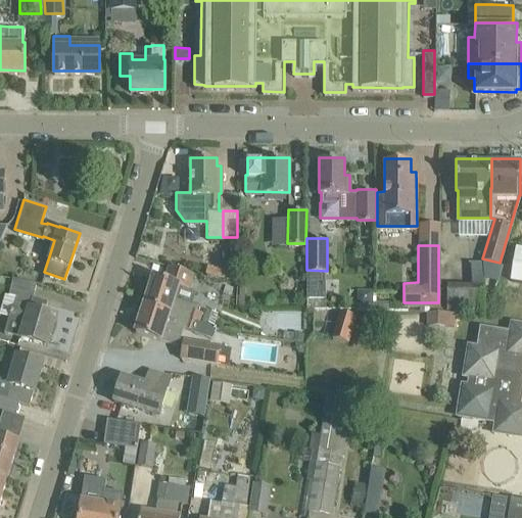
[(521,245),(516,245),(511,278),(521,279),(521,245)]
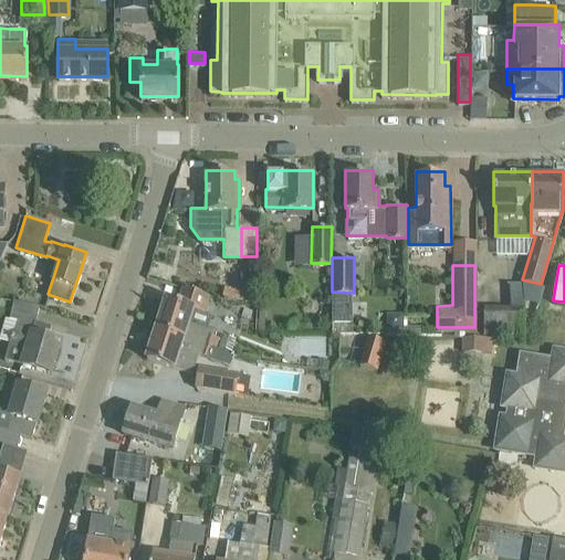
[(165,297),(156,326),(216,345),(218,335),(215,334),(216,328),(187,319),(191,307),(205,312),(210,294),(182,285),(178,300),(165,297)]
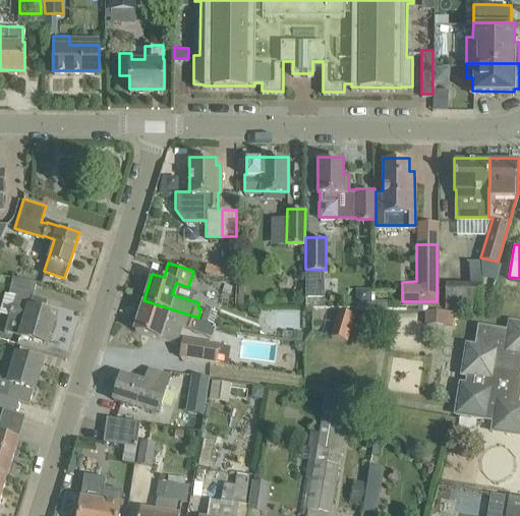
[(19,333),(27,335),(47,341),(56,311),(44,308),(47,298),(33,293),(36,279),(13,274),(9,290),(16,294),(14,303),(12,302),(8,313),(24,319),(19,333)]
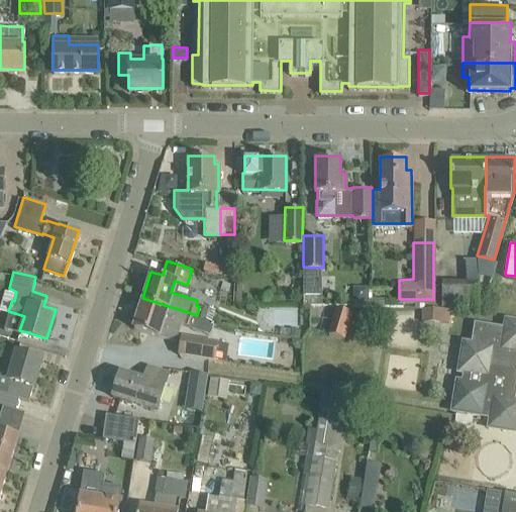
[(479,304),(479,303),(479,279),(442,278),(441,303),(479,304)]
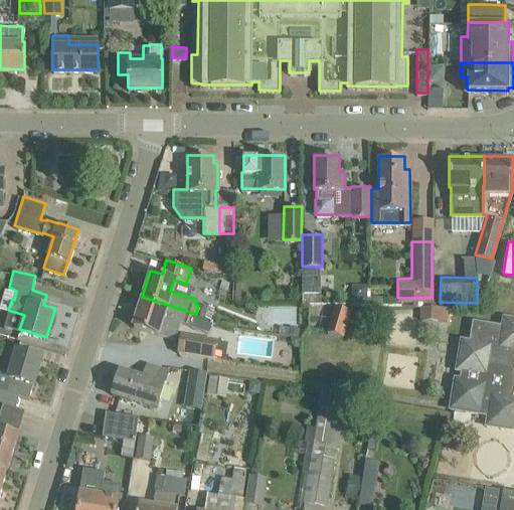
[(193,323),(196,314),(142,297),(133,324),(175,337),(180,321),(183,322),(184,320),(193,323)]
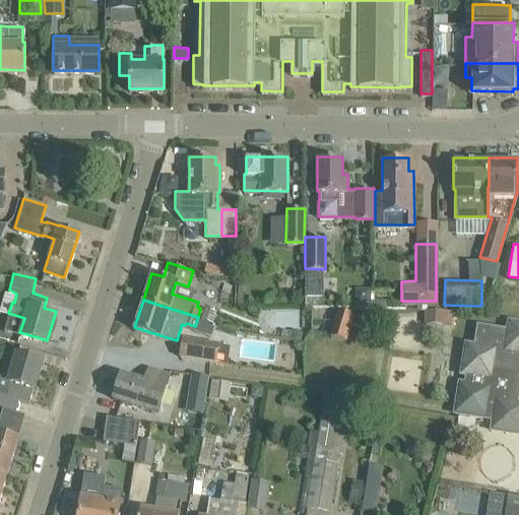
[(330,333),(345,338),(352,312),(337,308),(330,333)]
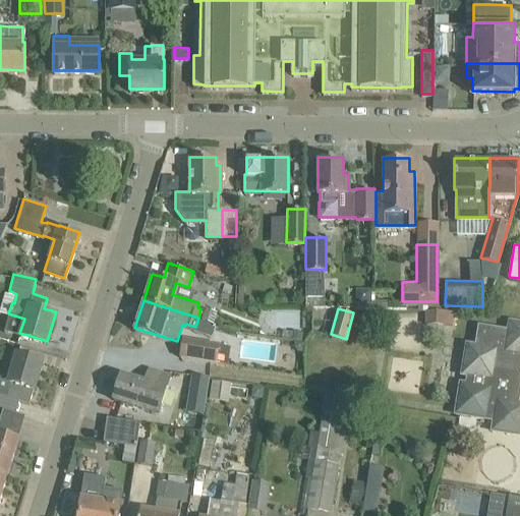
[(452,309),(425,308),(425,321),(452,322),(452,309)]
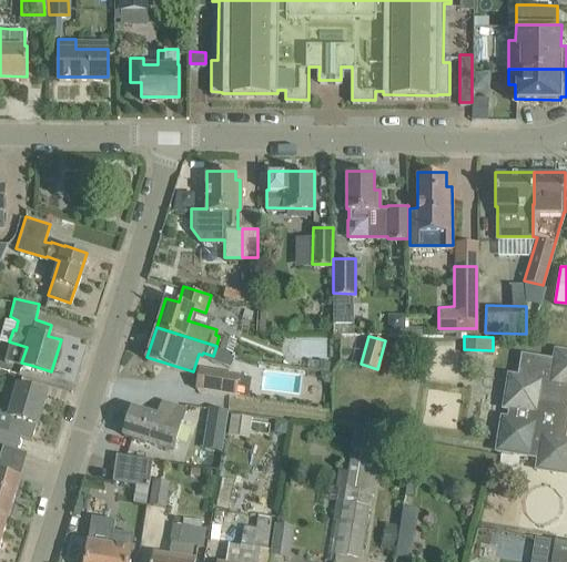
[(554,357),(522,353),(518,374),(508,371),(503,405),(509,406),(508,416),(502,415),(496,448),(529,453),(529,452),(537,453),(536,467),(566,471),(566,437),(564,437),(566,415),(566,348),(555,347),(554,357)]
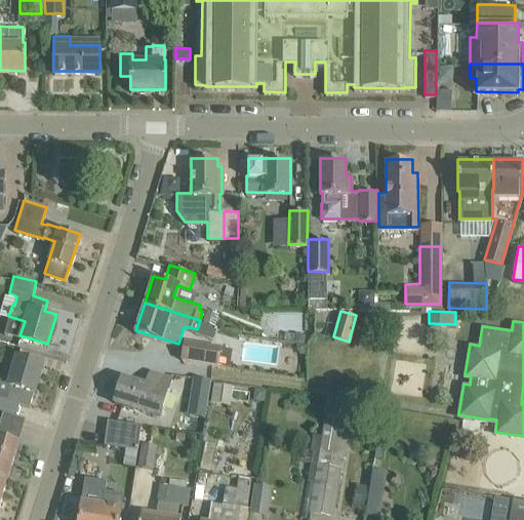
[(232,347),(219,345),(185,338),(182,357),(216,363),(229,364),(232,347)]
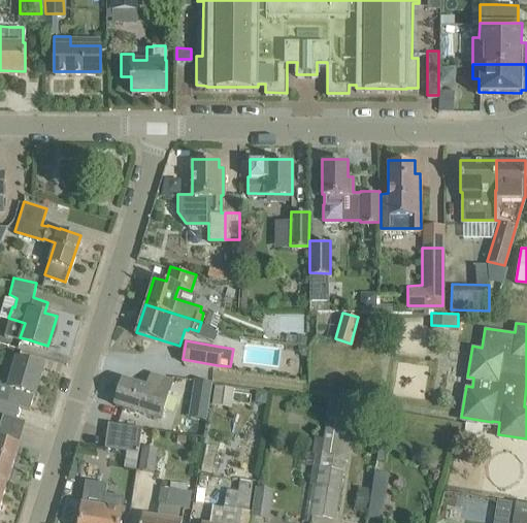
[(42,363),(23,357),(18,356),(13,371),(6,370),(3,381),(0,380),(0,412),(2,413),(6,399),(29,406),(42,363)]
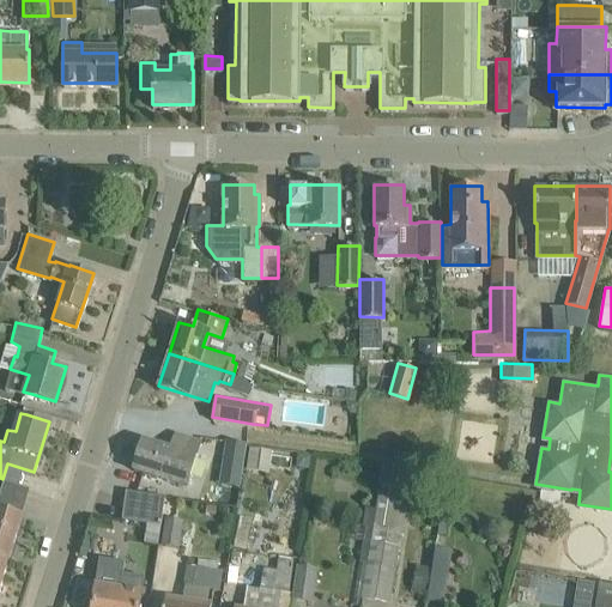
[(167,475),(186,481),(200,437),(175,429),(169,445),(141,437),(133,466),(167,477),(167,475)]
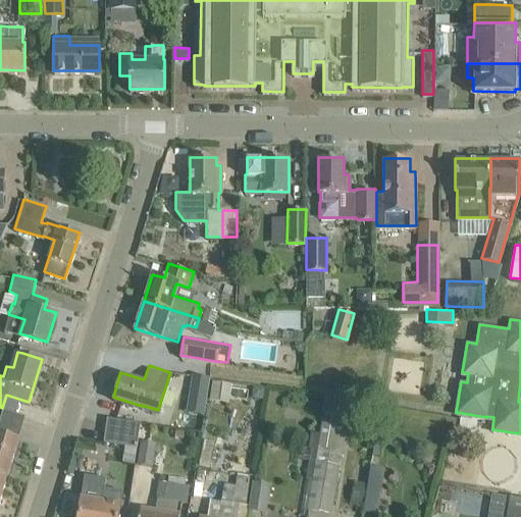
[(209,375),(192,373),(189,391),(206,394),(209,375)]
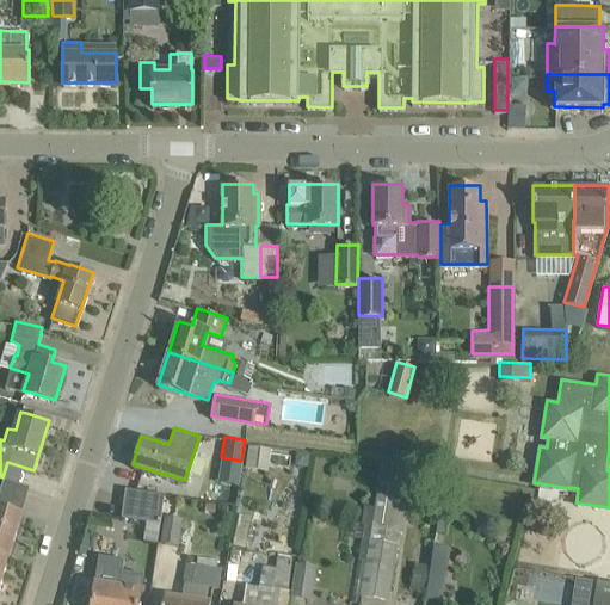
[(207,476),(204,493),(230,497),(233,481),(207,476)]
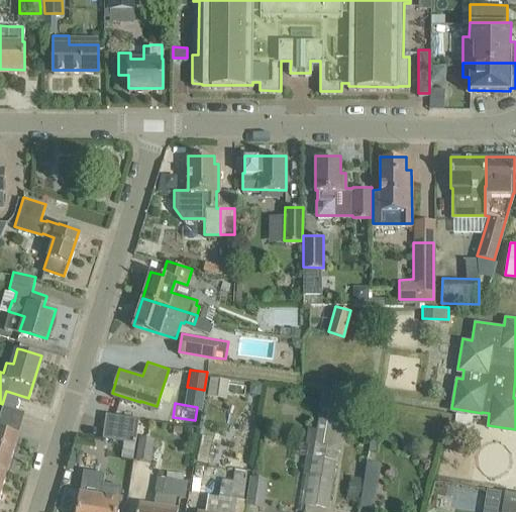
[(133,455),(135,440),(138,416),(106,412),(103,436),(123,438),(121,454),(133,455)]
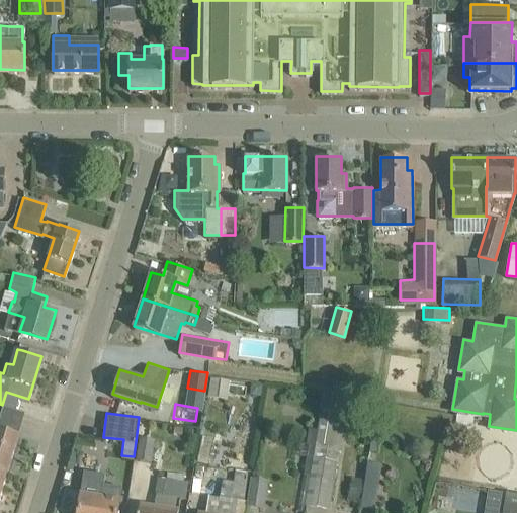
[(0,469),(6,473),(17,433),(0,427),(0,469)]
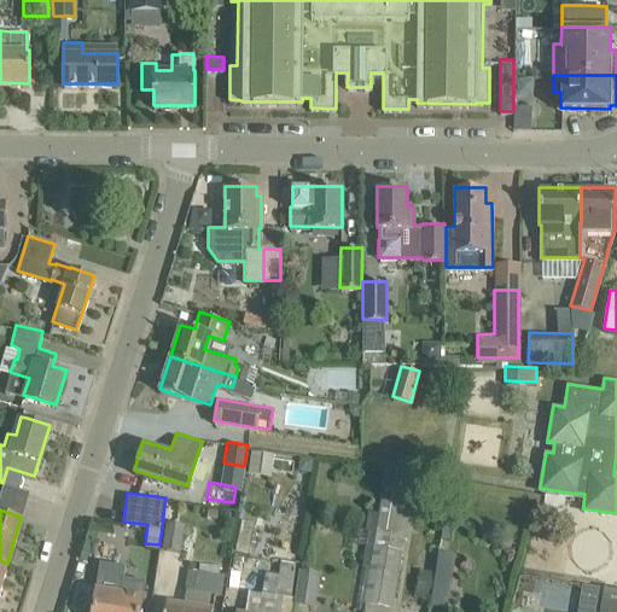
[(401,547),(373,542),(364,602),(393,606),(401,548),(401,547)]
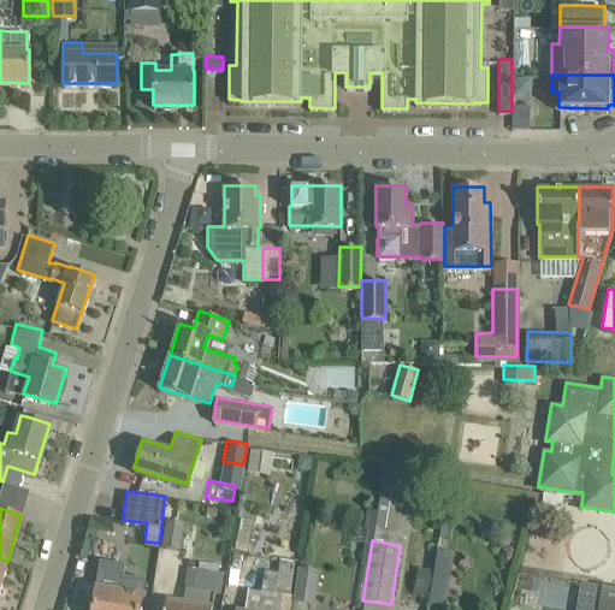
[(437,548),(429,602),(444,604),(453,550),(437,548)]
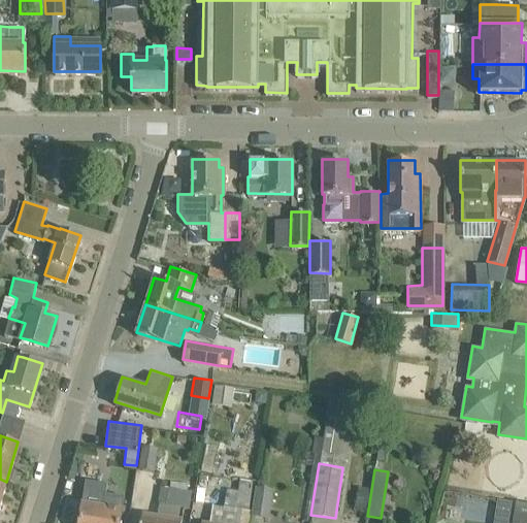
[(85,488),(78,522),(119,522),(122,508),(102,504),(104,490),(105,491),(106,482),(86,479),(85,488)]
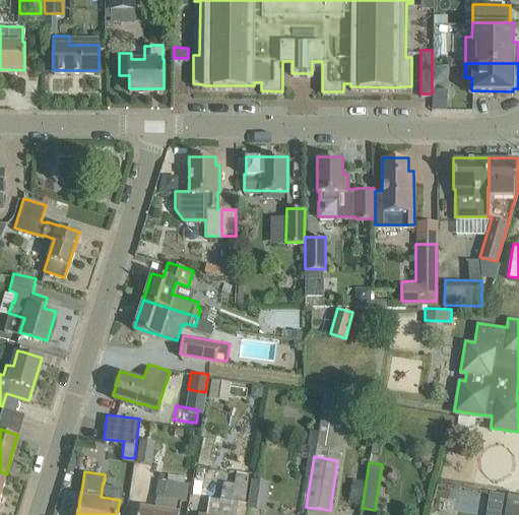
[(229,494),(240,497),(246,476),(235,473),(229,494)]
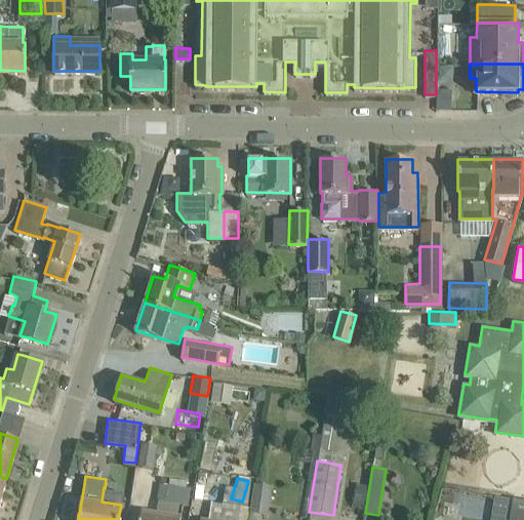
[(254,482),(249,511),(267,514),(271,484),(254,482)]
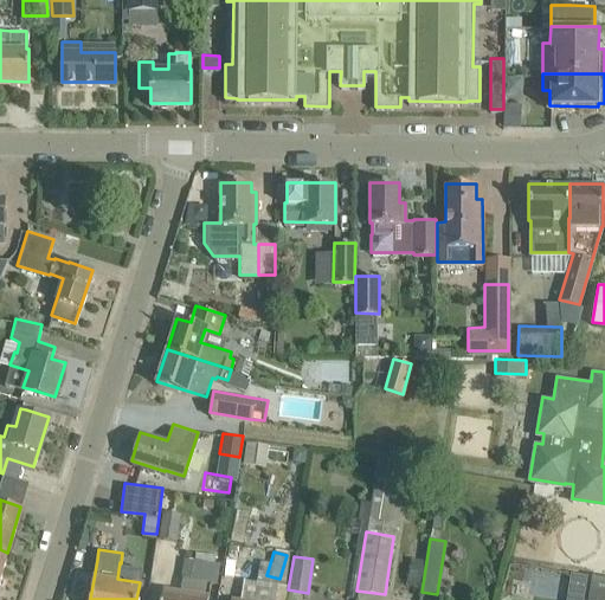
[(604,599),(604,573),(592,572),(587,599),(604,599)]
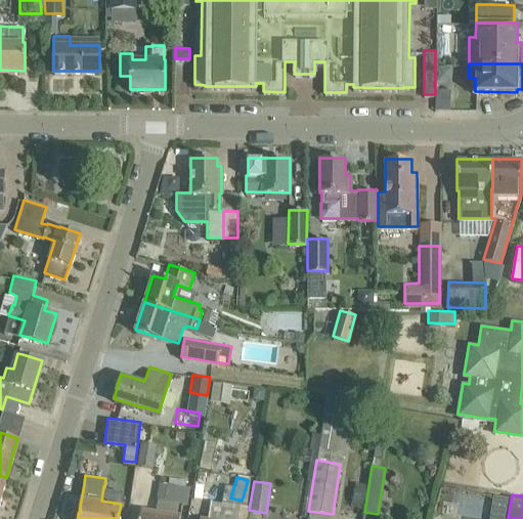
[(178,518),(179,513),(140,507),(138,518),(178,518)]
